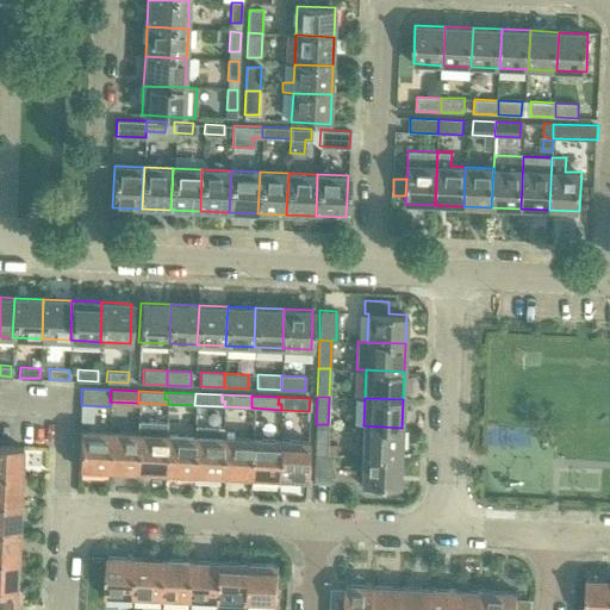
[(135,473),(163,474),(166,435),(166,423),(137,423),(137,434),(135,473)]
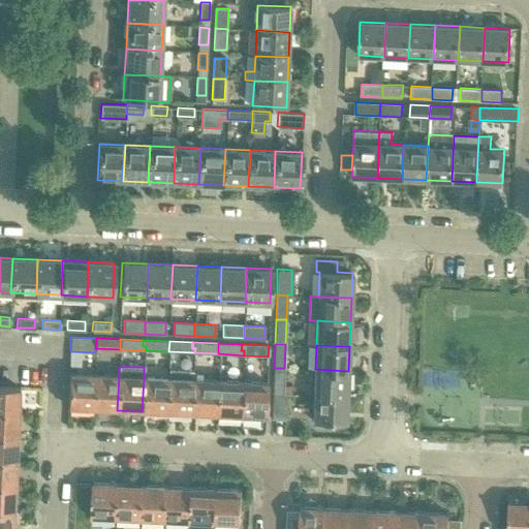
[(274,368),(273,393),(287,393),(290,393),(290,384),(284,384),(284,368),(274,368)]
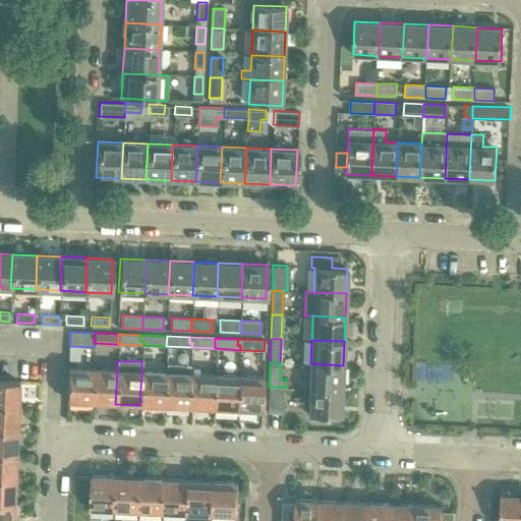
[(310,363),(309,388),(342,390),(343,365),(310,363)]
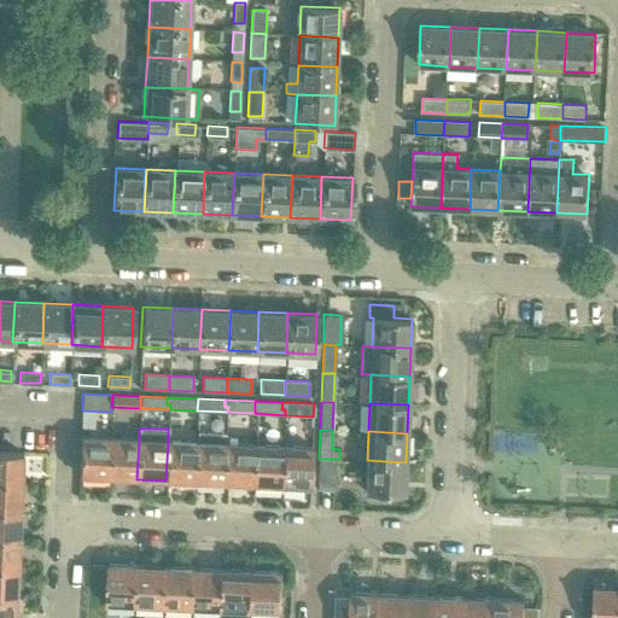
[(196,442),(194,482),(223,483),(225,443),(225,433),(196,432),(196,442)]
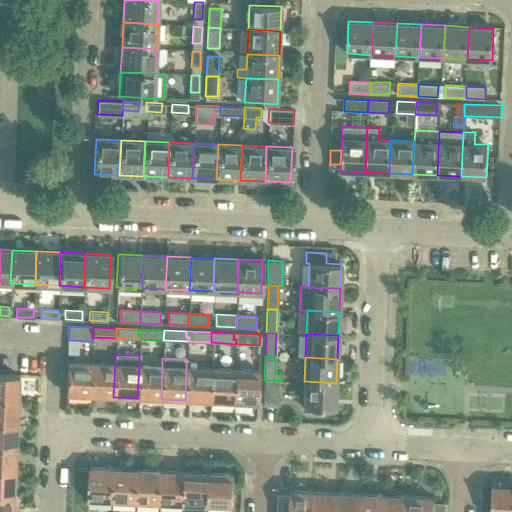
[(66,395),(90,395),(91,363),(67,362),(66,395)]
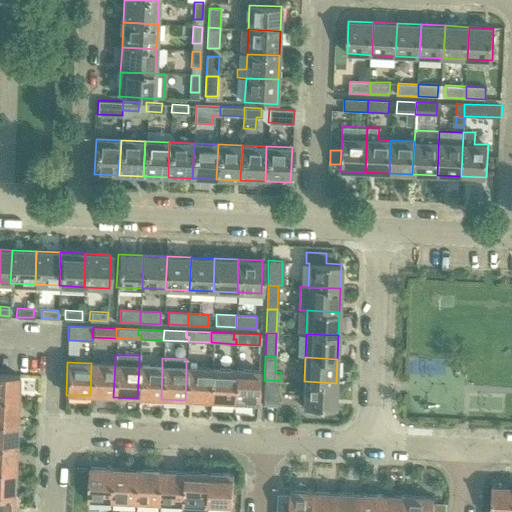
[(90,395),(113,397),(115,364),(91,363),(90,395)]
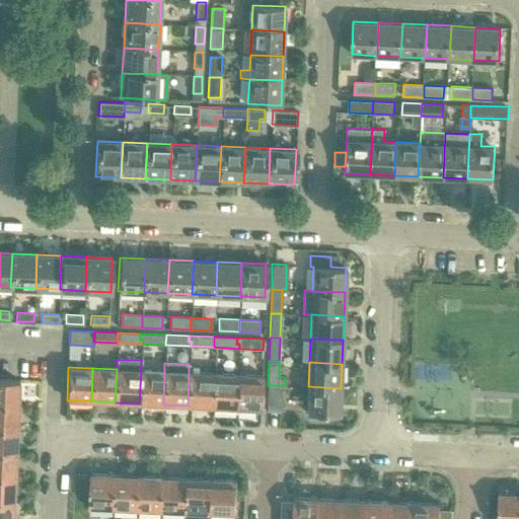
[(139,403),(163,404),(164,371),(141,370),(139,403)]
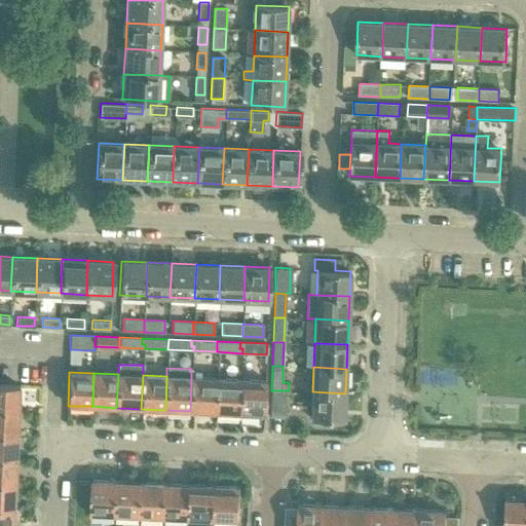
[(190,411),(214,412),(216,378),(191,377),(190,411)]
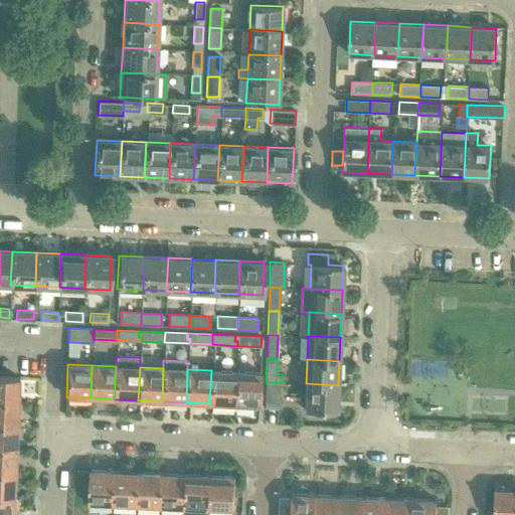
[(209,403),(233,404),(235,371),(211,370),(209,403)]
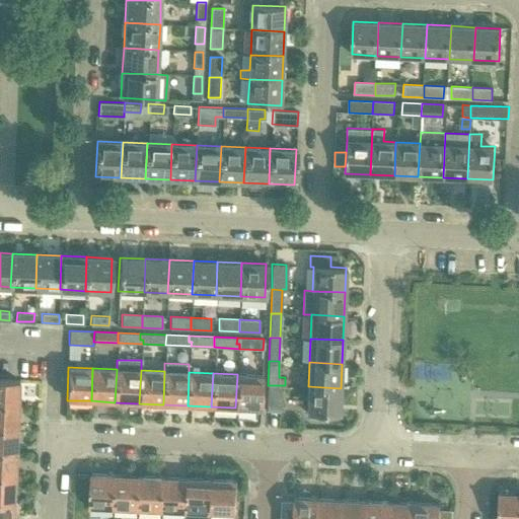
[(237,374),(235,408),(261,409),(262,375),(237,374)]
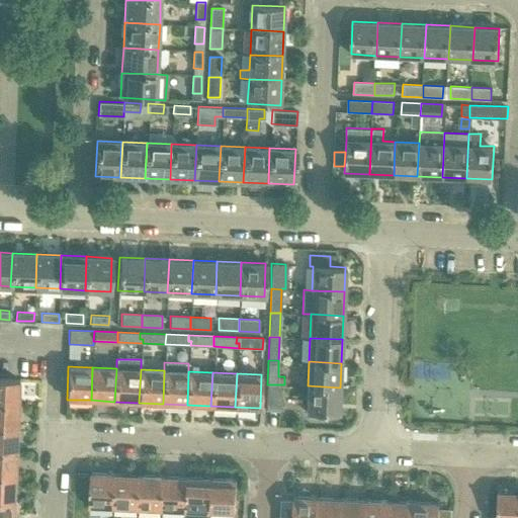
[(0,379),(0,404),(18,406),(19,380),(0,379)]
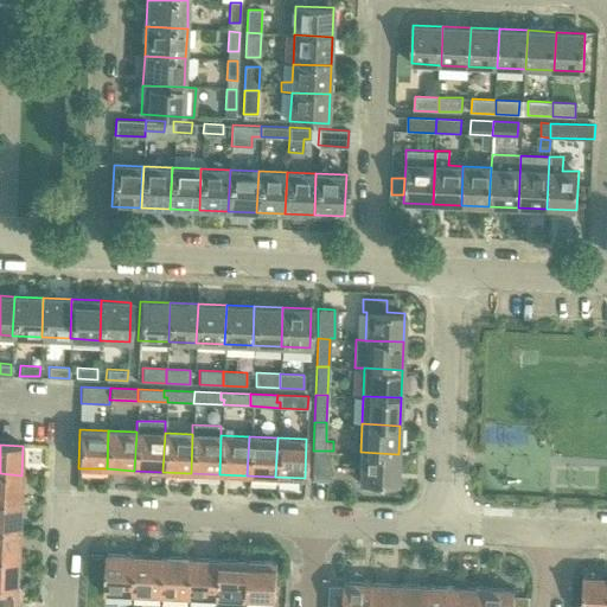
[(313,451),(312,479),(328,479),(330,451),(313,451)]
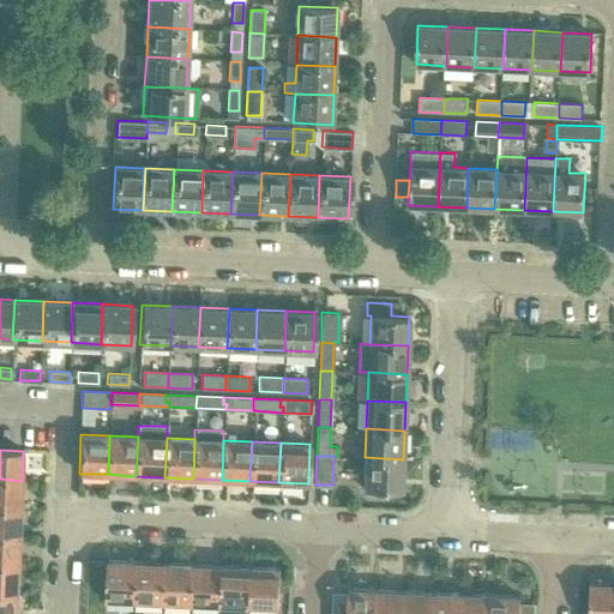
[(403,459),(365,457),(363,486),(402,488),(403,459)]
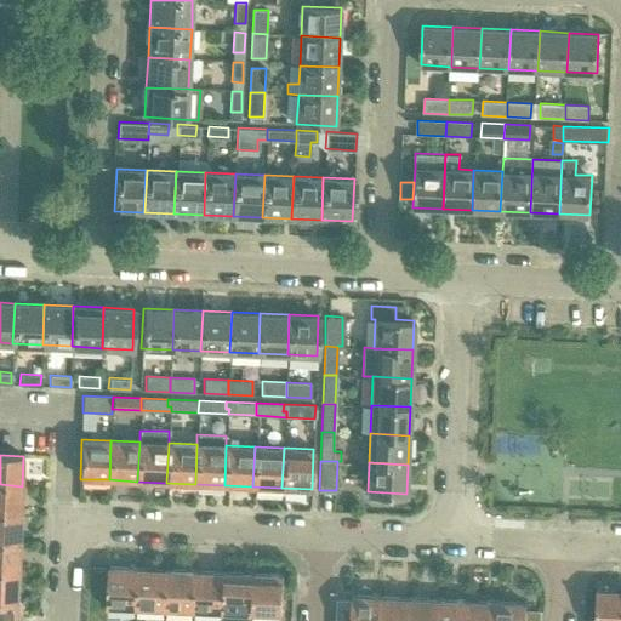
[(0,484),(0,512),(21,513),(22,486),(0,484)]
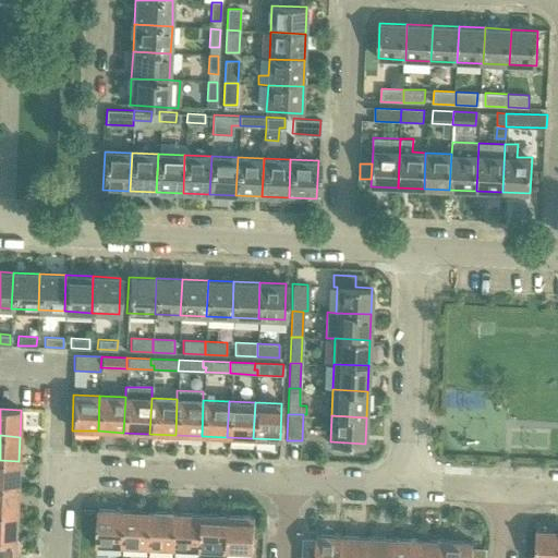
[(0,460),(0,486),(17,487),(19,461),(0,460)]
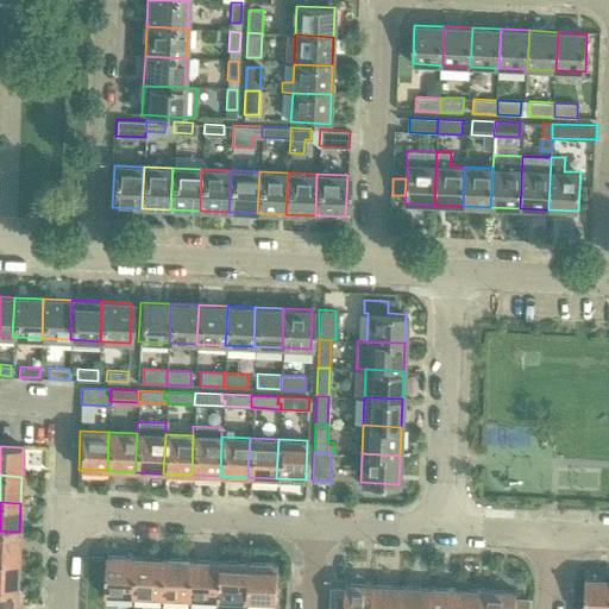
[(0,531),(0,559),(18,560),(19,532),(0,531)]
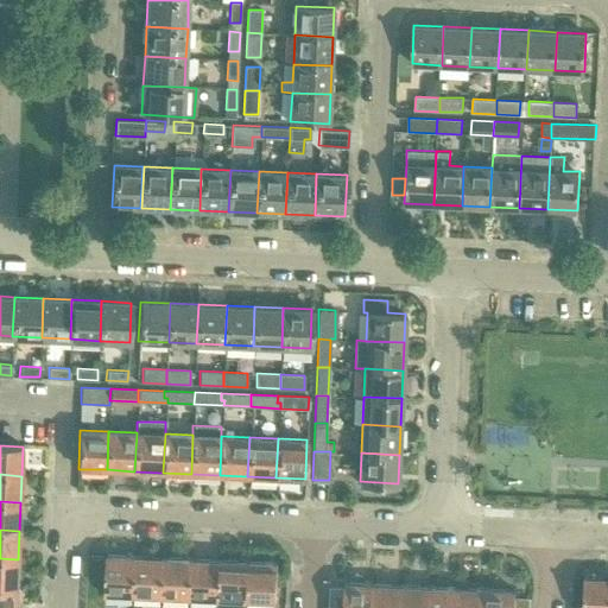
[(105,593),(135,594),(137,556),(107,555),(105,593)]
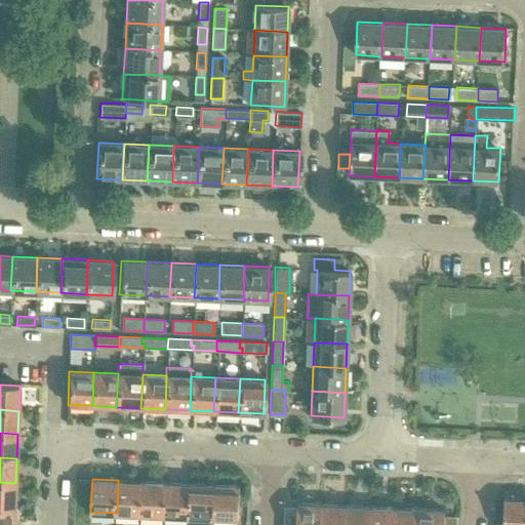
[(117,513),(140,514),(142,481),(118,480),(117,513)]
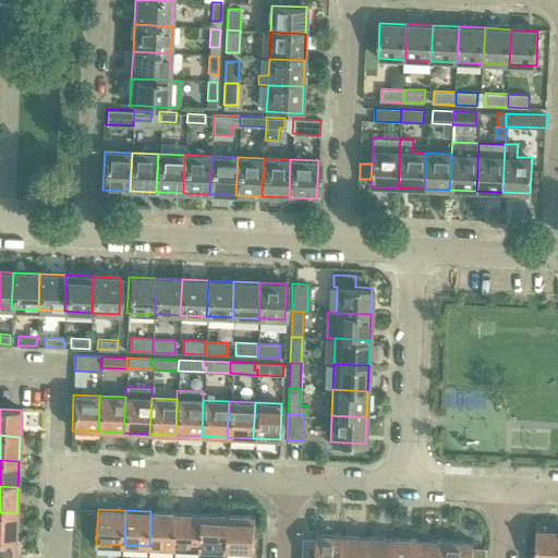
[(149,546),(174,547),(177,512),(150,511),(149,546)]
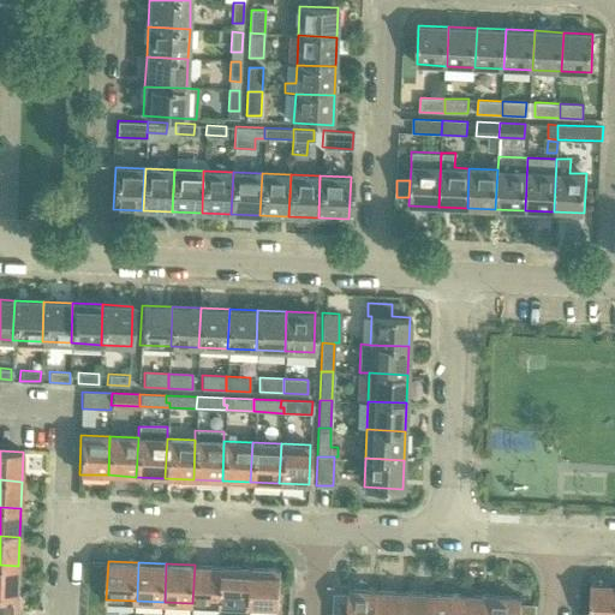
[(0,565),(0,593),(17,595),(18,566),(0,565)]
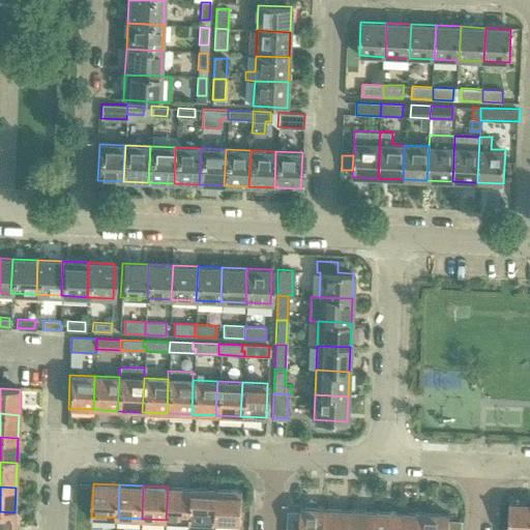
[(166,520),(190,521),(193,488),(168,487),(166,520)]
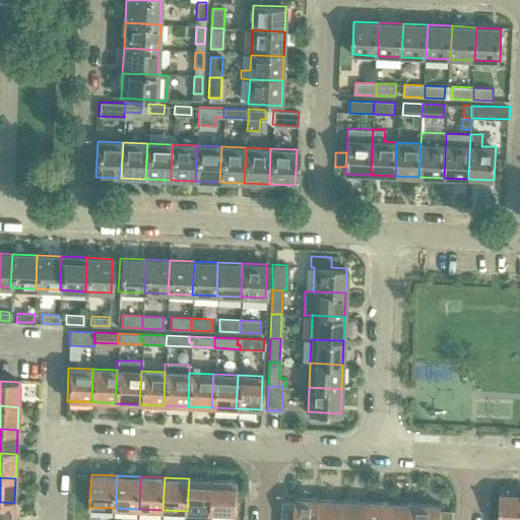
[(210,519),(211,512),(212,479),(189,478),(187,511),(187,519),(210,519)]
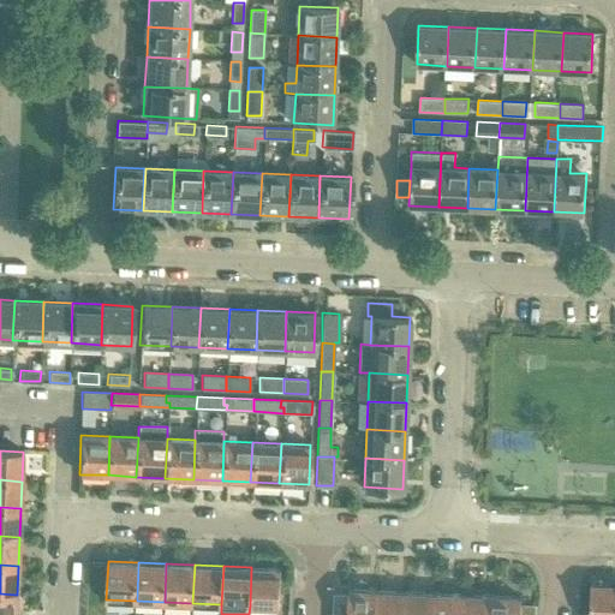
[(251,567),(250,605),(279,607),(281,568),(251,567)]
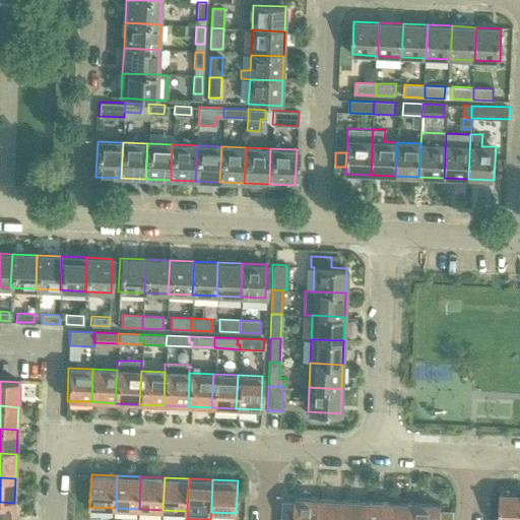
[(499,519),(519,519),(519,493),(501,493),(499,519)]
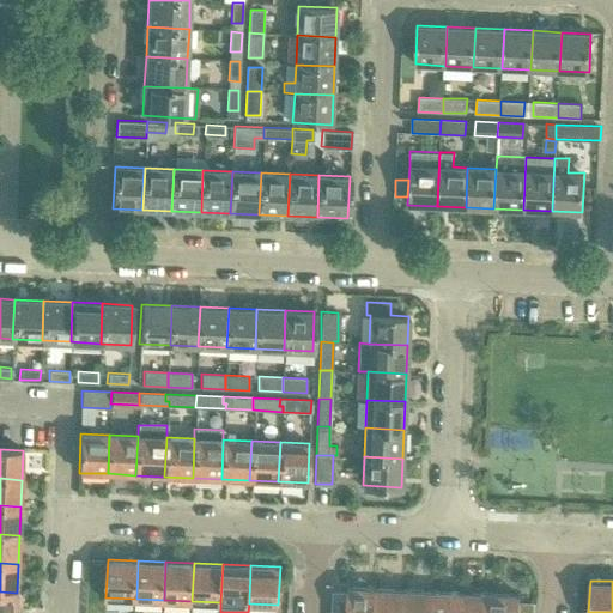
[(333,592),(332,612),(375,612),(377,587),(347,586),(347,593),(333,592)]
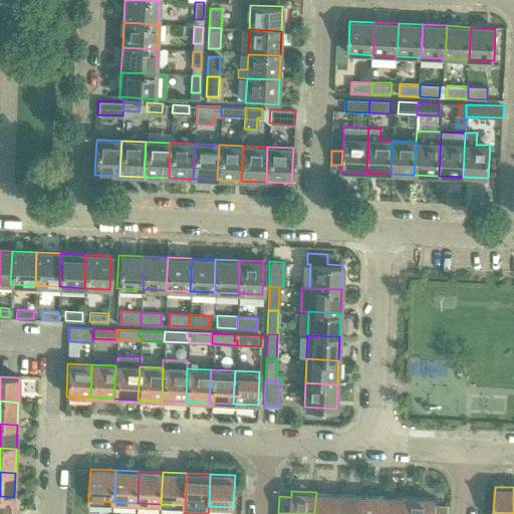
[(314,513),(338,513),(339,494),(316,492),(314,513)]
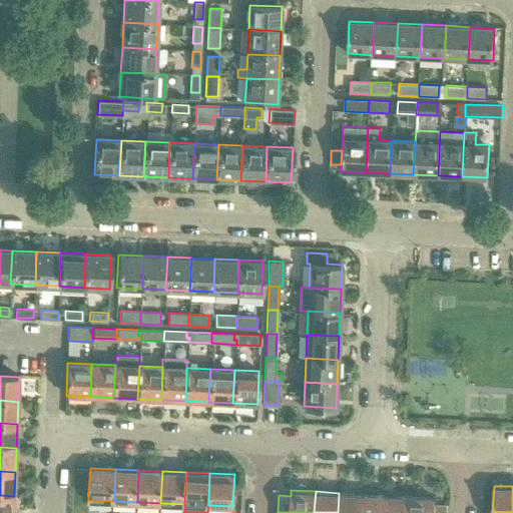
[(338,512),(362,512),(363,494),(339,493),(338,512)]
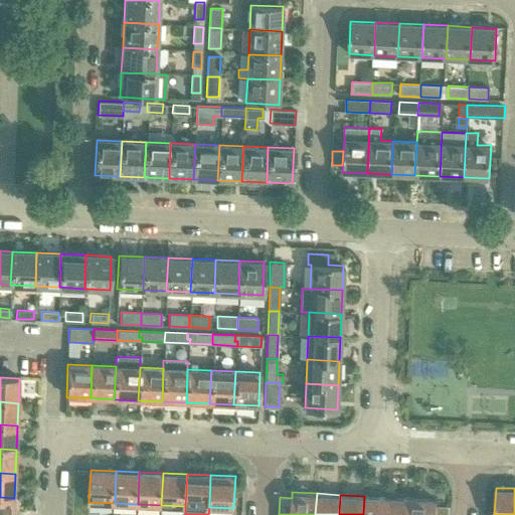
[(363,514),(386,514),(388,497),(364,496),(363,514)]
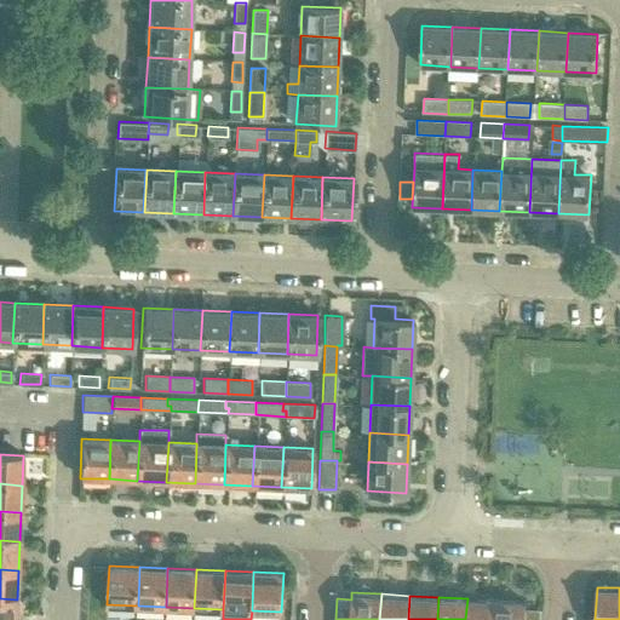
[(15,619),(17,600),(0,598),(0,619),(15,619)]
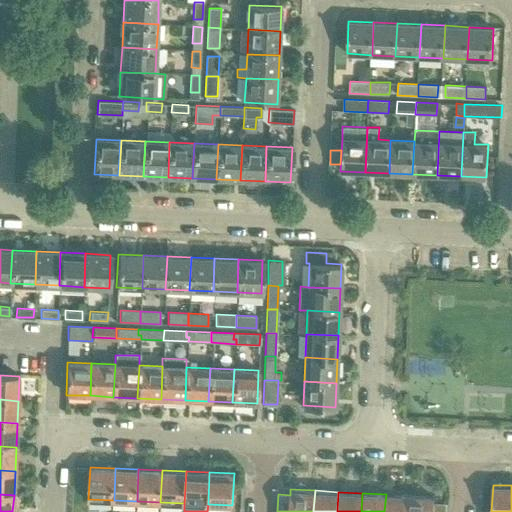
[(384,511),(408,511),(410,495),(386,494),(384,511)]
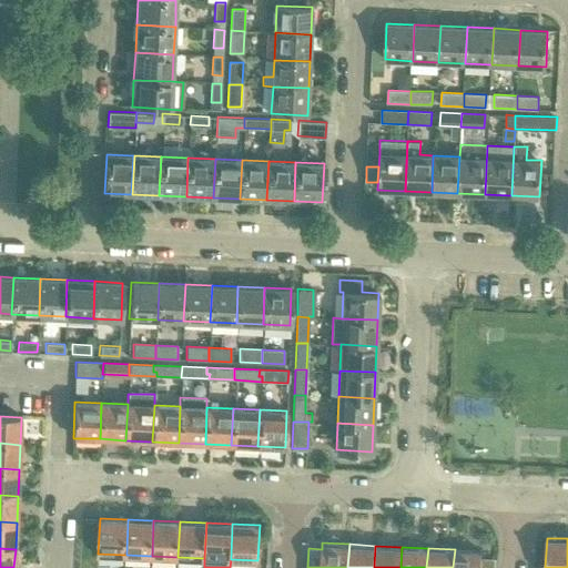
[(455,549),(453,567),(479,567),(482,551),(455,549)]
